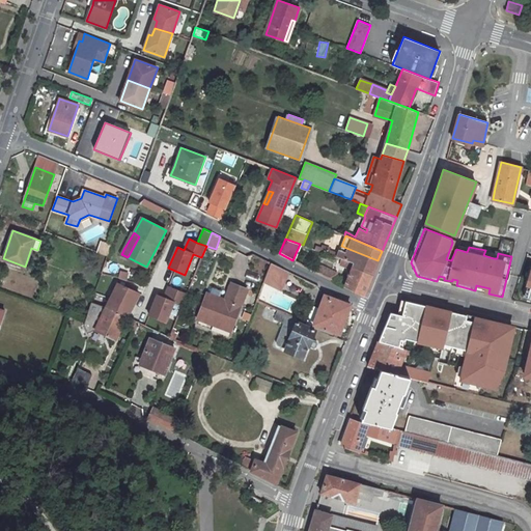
[(108,255),(112,244),(103,241),(99,252),(108,255)]
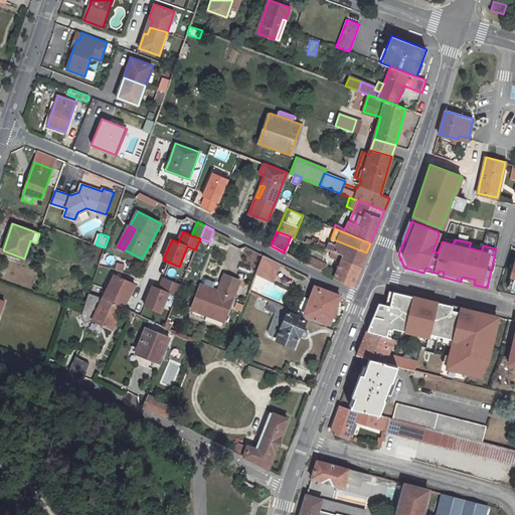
[(306,238),(305,242),(331,251),(342,255),(341,259),(361,267),(366,252),(331,238),(328,246),(306,238)]
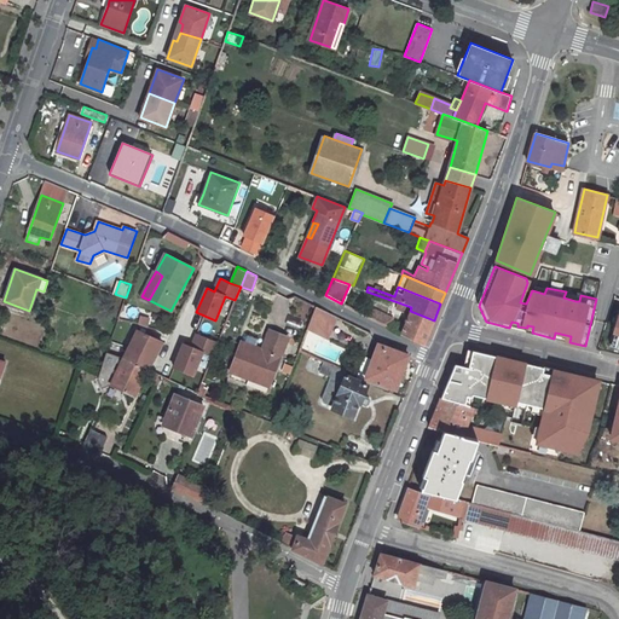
[(398,302),(395,310),(409,313),(410,311),(411,307),(398,302)]
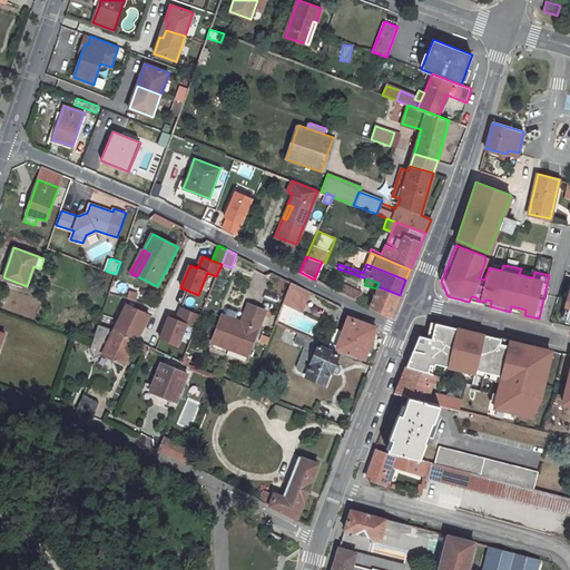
[(292,282),(283,303),(301,313),(311,292),(292,282)]
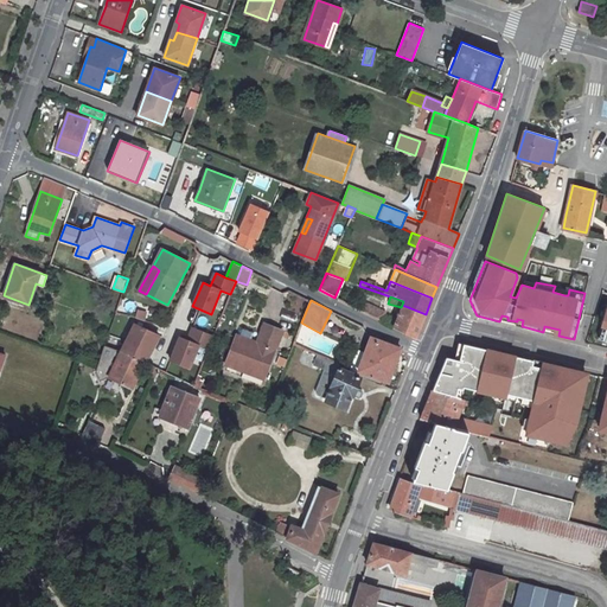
[(368,302),(363,311),(381,320),(384,312),(368,302)]
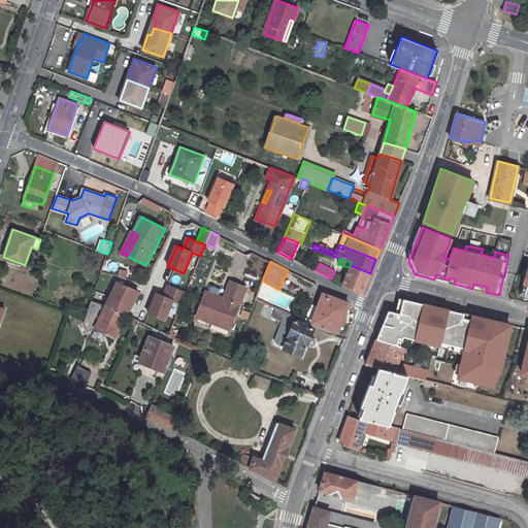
[(349,267),(342,285),(362,294),(370,273),(350,265),(349,267)]
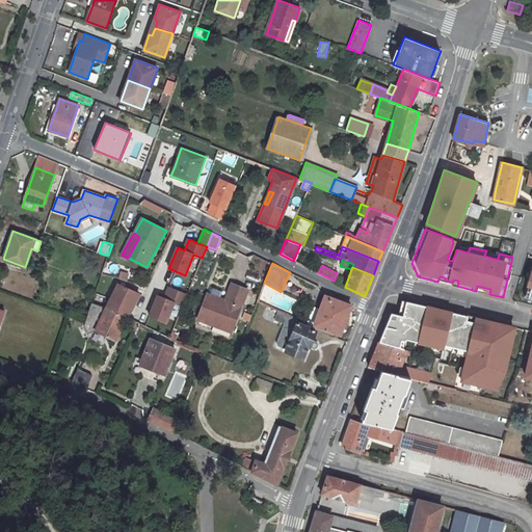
[(118,283),(106,308),(127,317),(138,293),(122,285),(123,283),(120,281),(118,283)]
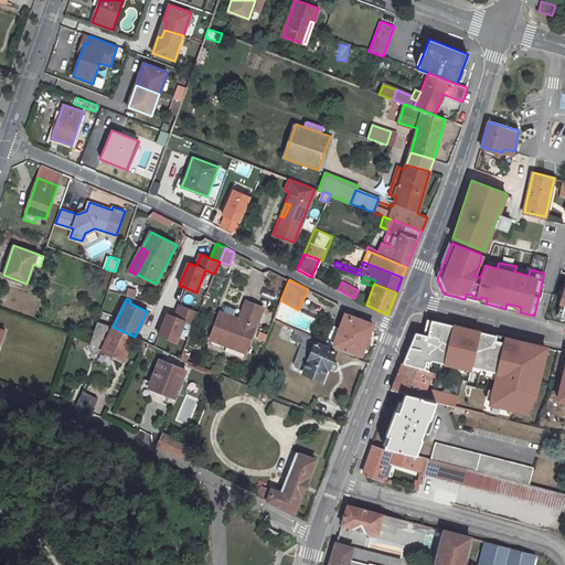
[(220,312),(210,338),(246,352),(263,307),(246,301),(240,319),(220,312)]
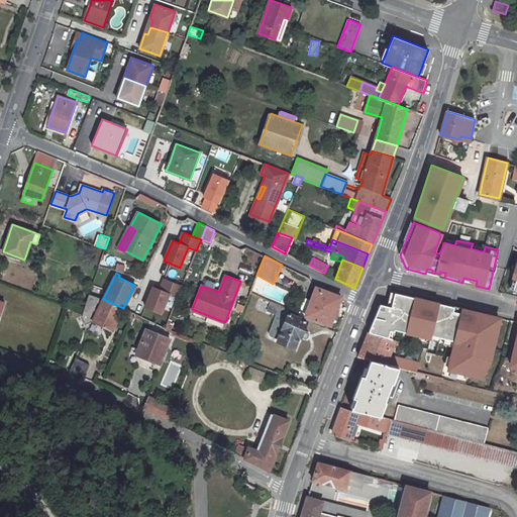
[(463,278),(462,283),(476,286),(477,281),(463,278)]
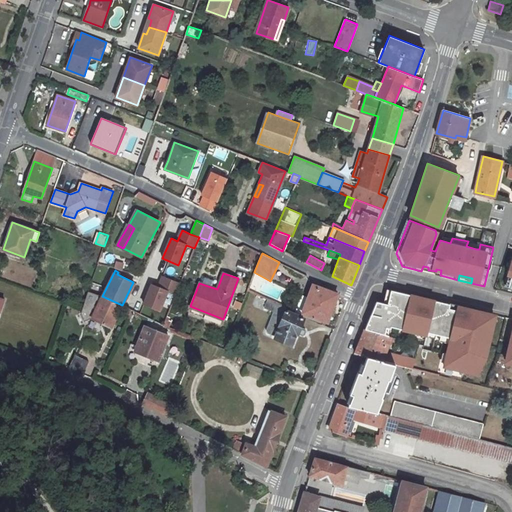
[(158,287),(152,284),(143,304),(159,311),(167,291),(175,294),(180,283),(163,276),(158,287)]
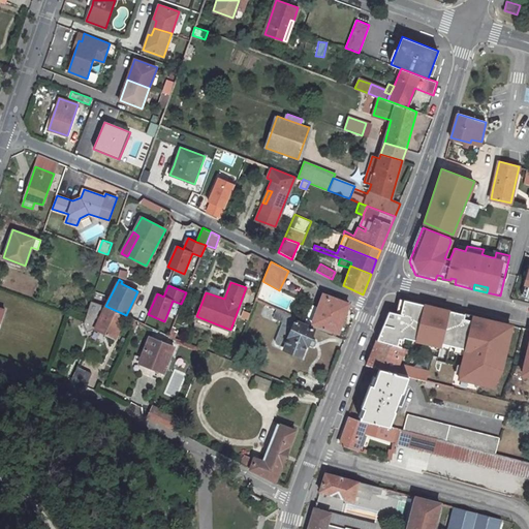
[(323,293),(312,323),(338,333),(349,303),(323,293)]
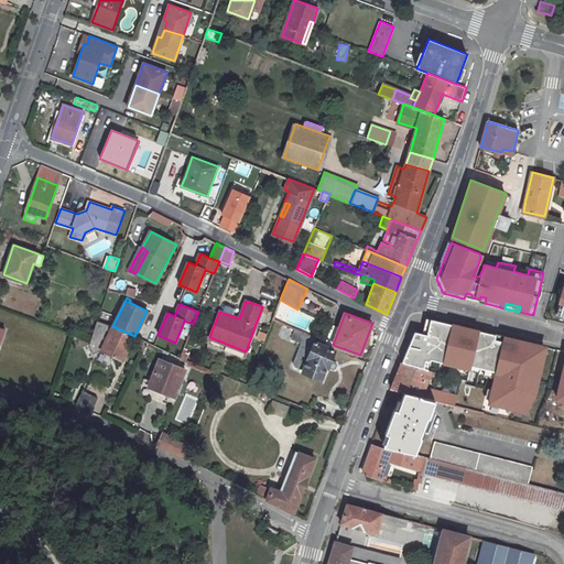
[(418,326),(402,364),(432,372),(438,375),(461,380),(465,381),(468,377),(473,365),(483,340),(486,333),(424,317),(418,326)]
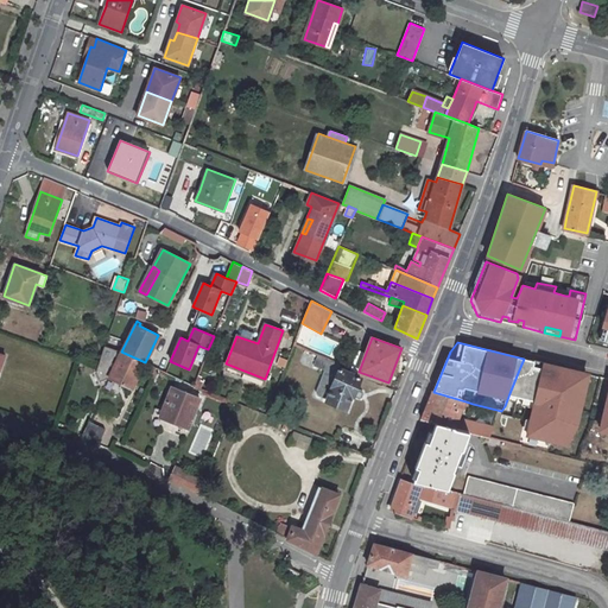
[(100,381),(108,378),(132,388),(145,362),(121,352),(106,344),(99,365),(96,371),(100,381)]
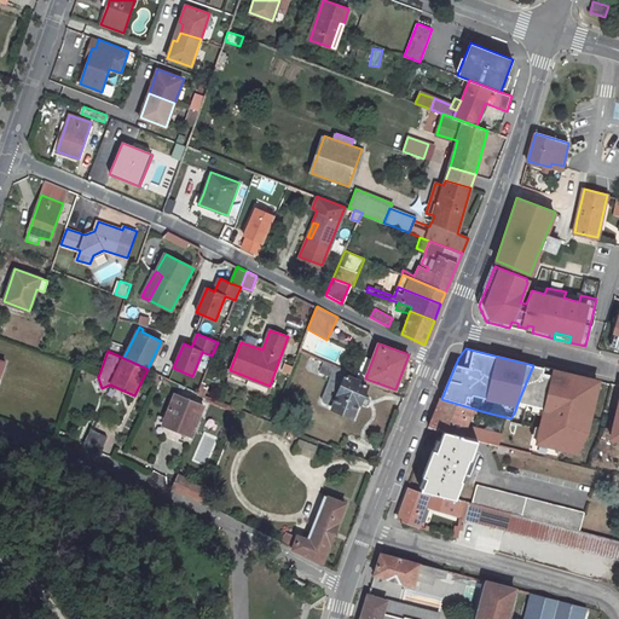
[(324,362),(319,372),(330,377),(341,382),(331,406),(330,408),(353,417),(359,404),(362,395),(366,385),(345,374),(346,371),(324,362)]
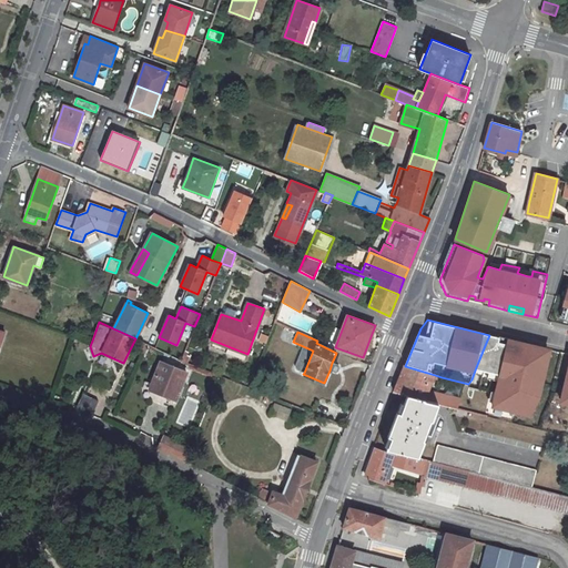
[(494,345),(486,343),(476,367),(489,371),(497,373),(497,376),(516,381),(521,357),(503,353),(504,350),(495,347),(494,345)]
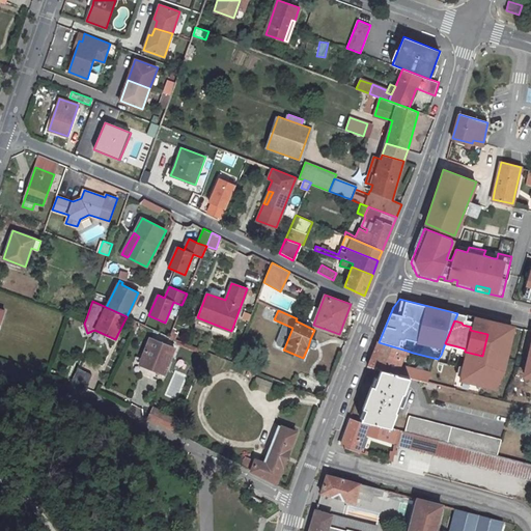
[(136,322),(131,332),(136,334),(141,324),(136,322)]
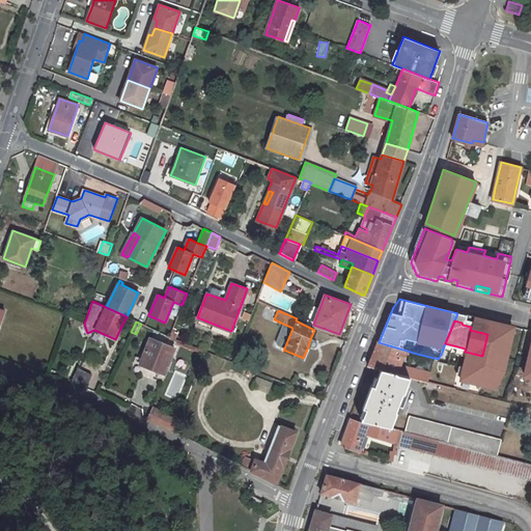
[(283,324),(276,342),(277,345),(284,348),(292,328),(283,324)]
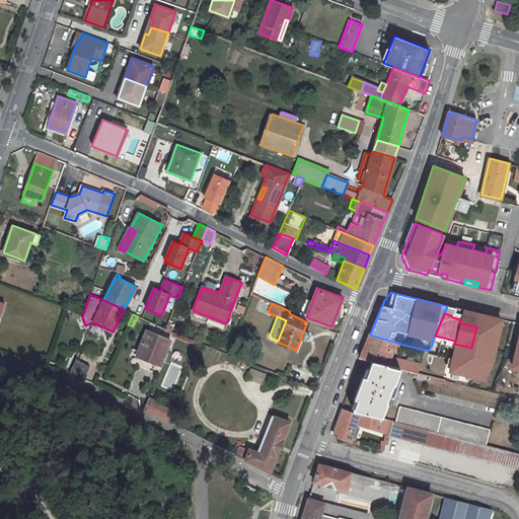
[(168,323),(165,329),(171,332),(174,325),(171,324),(168,323)]
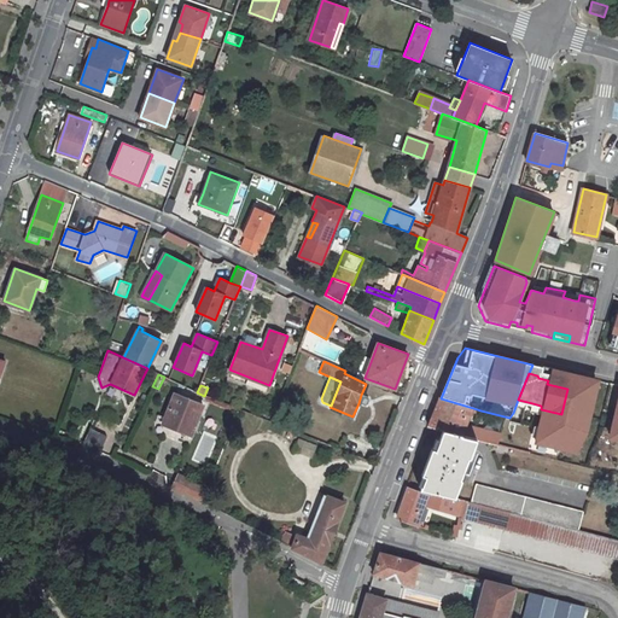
[(595,391),(584,389),(578,414),(601,419),(608,391),(598,389),(595,391)]
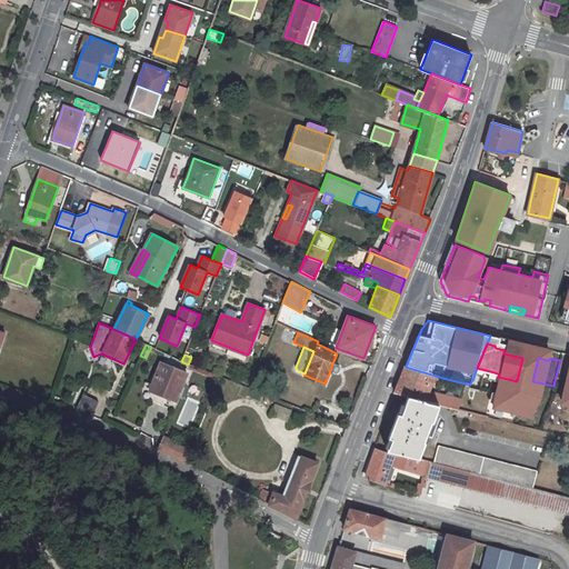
[(568,362),(560,360),(553,386),(568,389),(568,362)]
